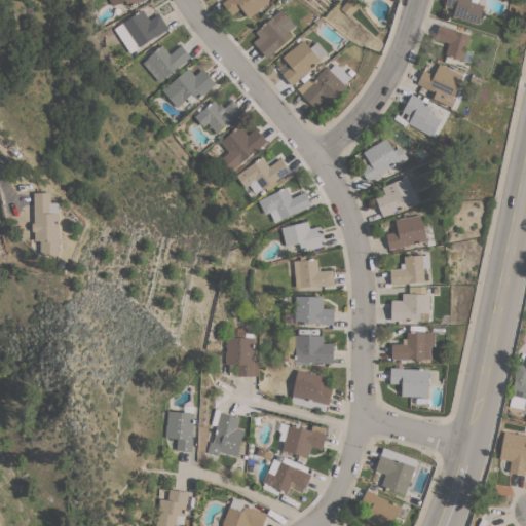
[(249,17),(240,7),(232,15),(222,3),(225,0),(268,0),(269,1),(249,17)]
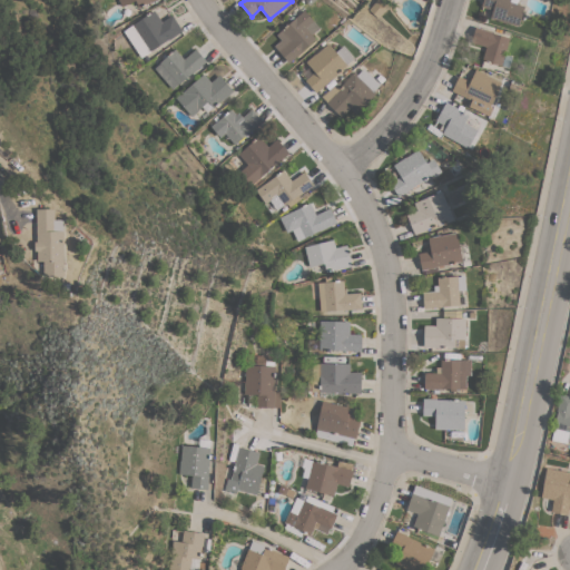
[(493,19),(493,20),(490,19),(492,10),(481,7),(482,0),(510,0),(510,1),(524,6),(519,26),(493,19)]
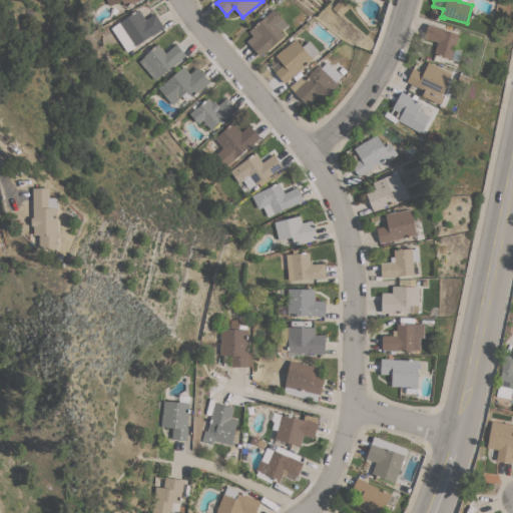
[(246,41),(252,36),(247,31),(274,8),(288,24),(281,30),(284,34),(272,44),(273,45),(260,56),(250,45),(246,41)]
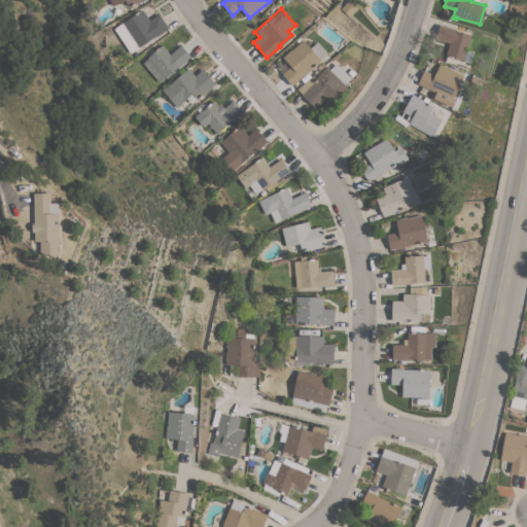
[(130,54),(113,29),(142,9),(149,21),(159,13),(168,28),(155,36),(138,48),(130,54)]
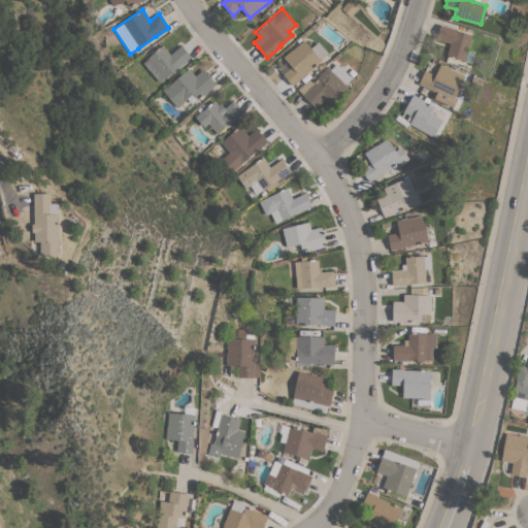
[(468,48),(467,48),(464,60),(447,55),(451,43),(436,39),(440,25),(456,29),(455,30),(472,35),(468,48)]
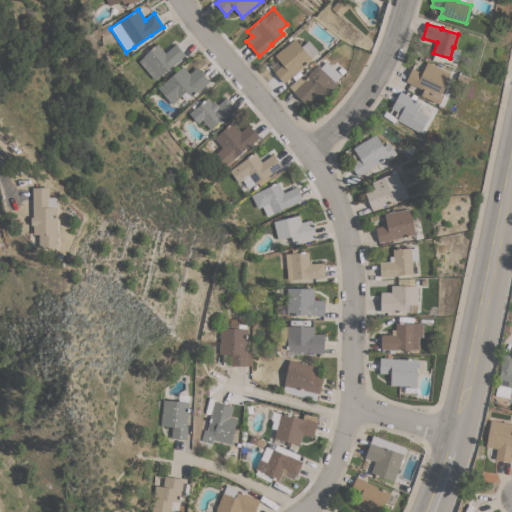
[(284,83),(274,71),(275,70),(271,66),(278,59),(275,55),(283,48),(284,48),(295,38),(302,46),(308,40),(318,51),(311,58),(312,58),(284,83)]
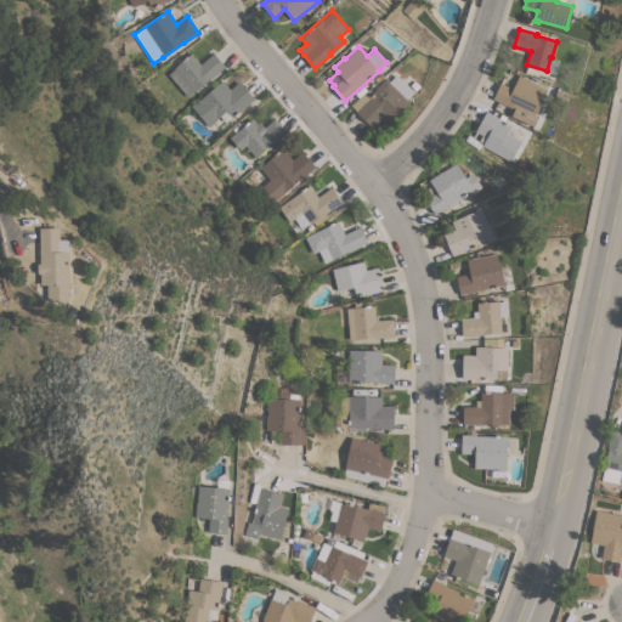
[(209,79),(188,97),(168,74),(174,68),(177,64),(175,62),(179,60),(181,61),(191,52),(201,64),(213,52),(225,66),(209,79)]
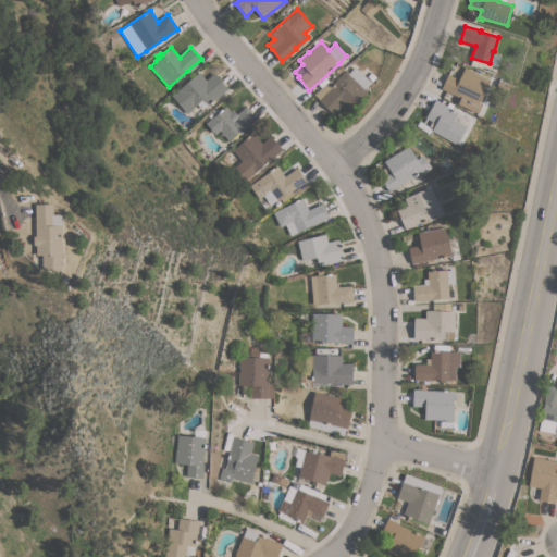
[(348,112),(342,107),(335,113),(314,95),(327,83),(332,86),(346,70),(349,72),(355,66),(371,83),(366,88),(368,90),(348,112)]
